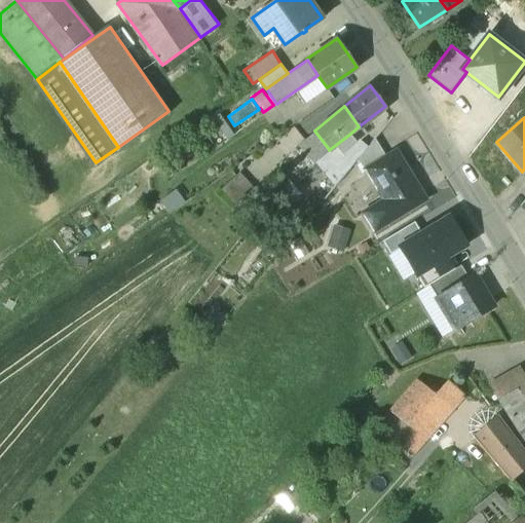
[(329,149),(314,131),(301,142),(315,160),(329,149)]
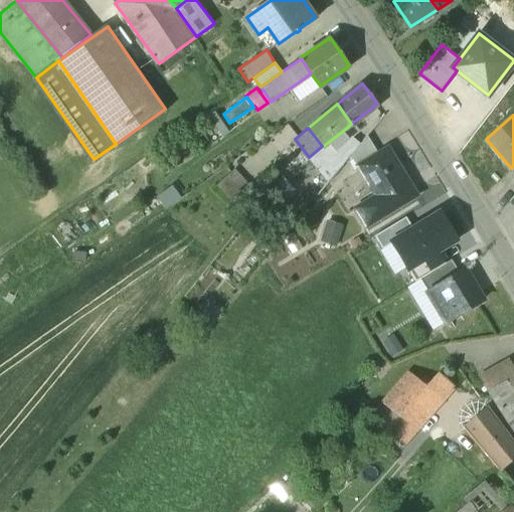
[(343,131),(322,147),(322,146),(309,157),(328,181),(346,159),(334,149),(348,138),(347,136),(343,131)]
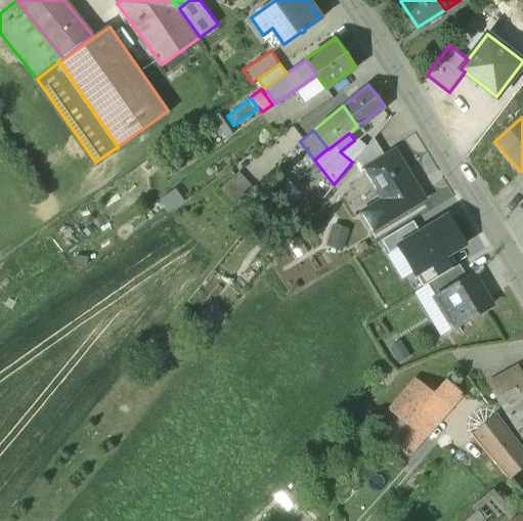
[(356,136),(353,138),(354,140),(340,152),(352,162),(357,156),(366,144),(356,136)]
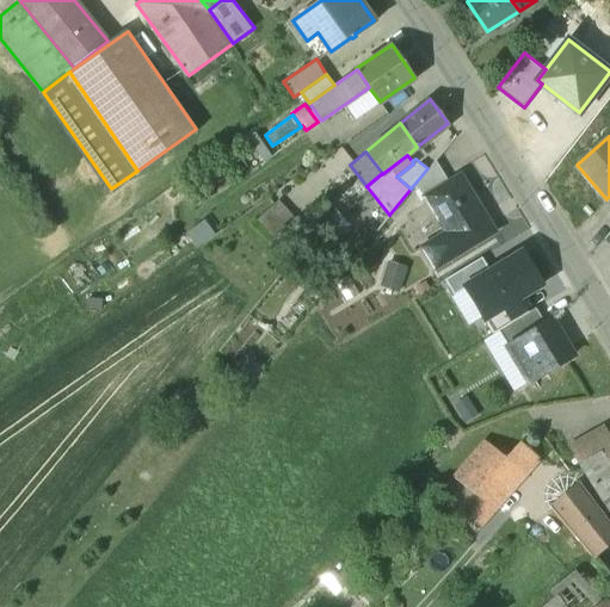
[(449,180),(436,159),(427,168),(417,181),(425,194),(449,180)]
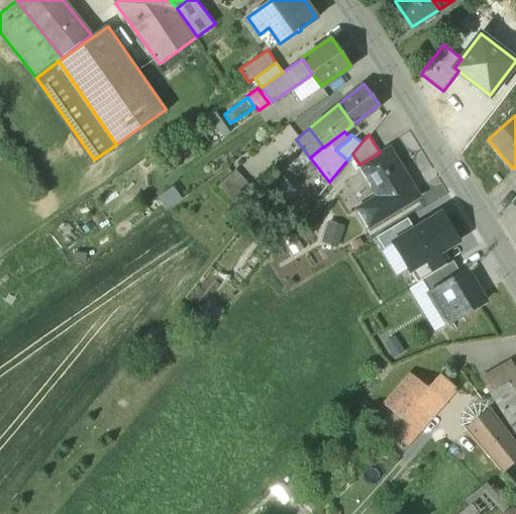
[(380,152),(359,165),(378,196),(357,207),(369,225),(419,194),(390,146),(380,152)]
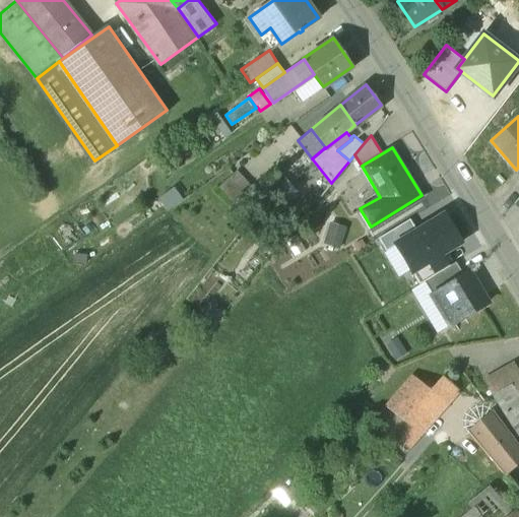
[(238,169),(219,185),(234,200),(252,185),(252,184),(238,169)]
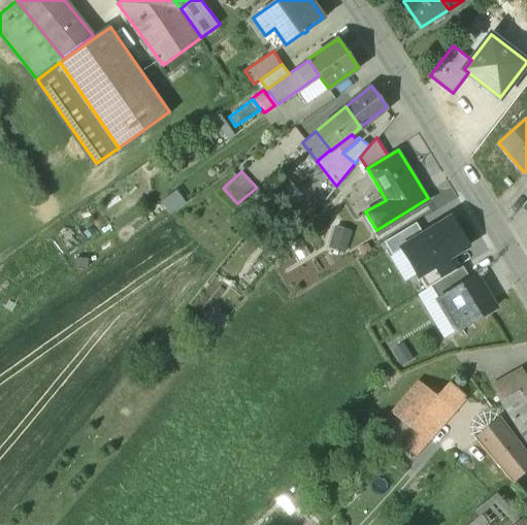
[(237,203),(236,205),(245,214),(265,195),(257,186),(256,187),(256,188),(237,203)]
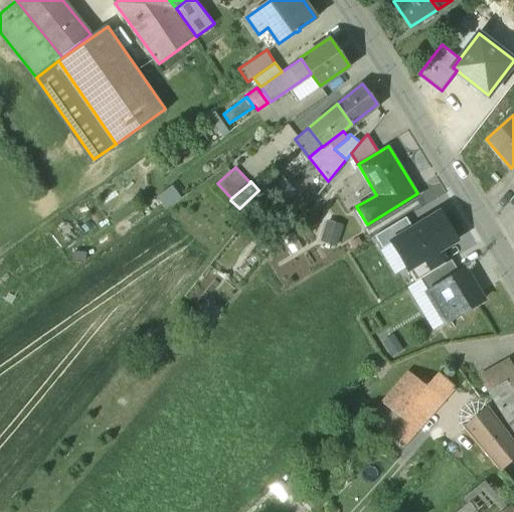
[(393,240),(408,268),(438,250),(457,238),(441,211),(412,227),(392,239),(393,240)]
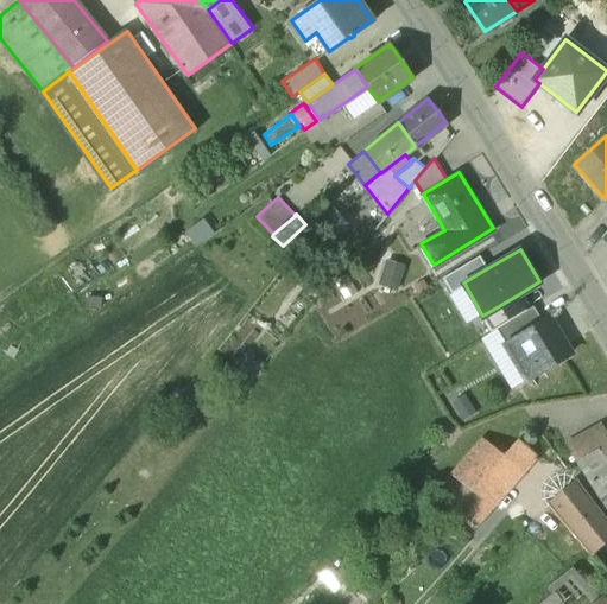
[(463,283),(487,268),(479,254),(443,275),(453,291),(465,284),(463,283)]
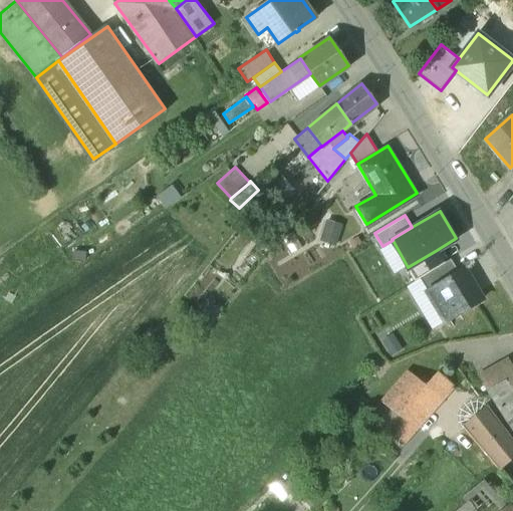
[(341,227),(328,223),(323,240),(336,243),(341,227)]
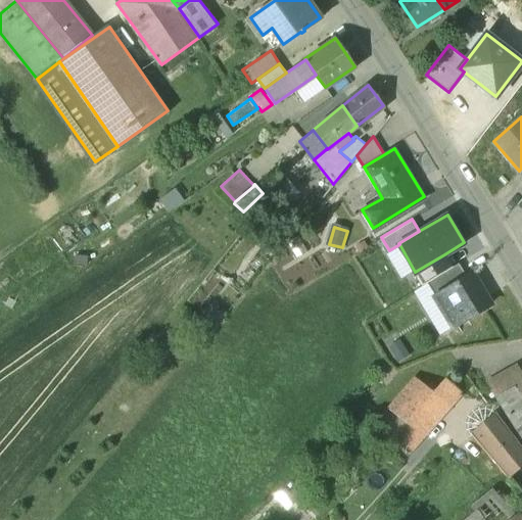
[(427,281),(452,266),(444,254),(415,272),(422,284),(427,281)]
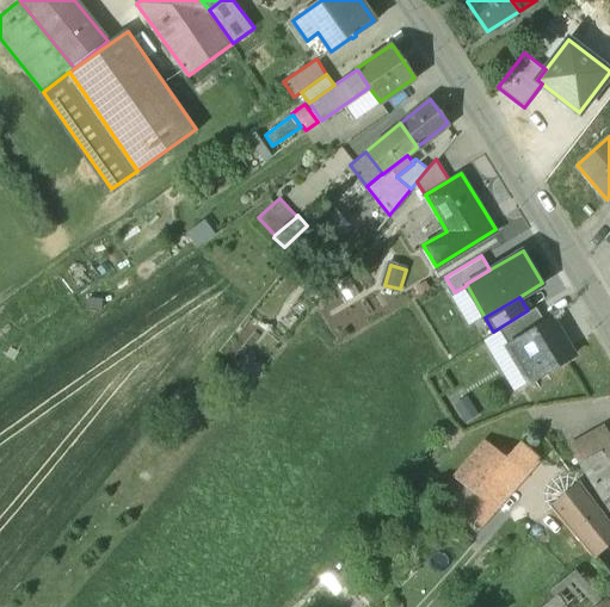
[(528,310),(499,328),(510,345),(546,322),(536,305),(528,310)]
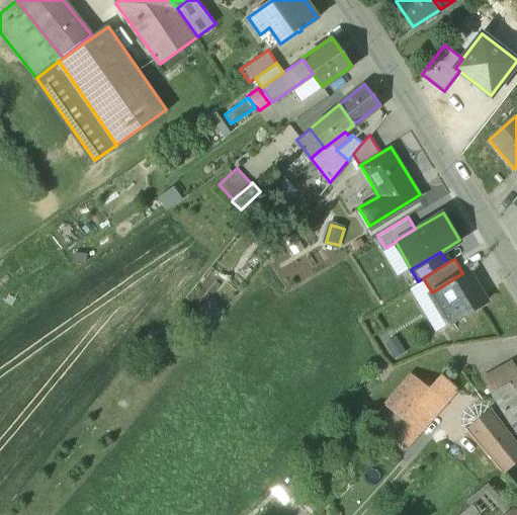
[(432,292),(431,292),(448,322),(486,299),(468,270),(462,273),(432,292)]
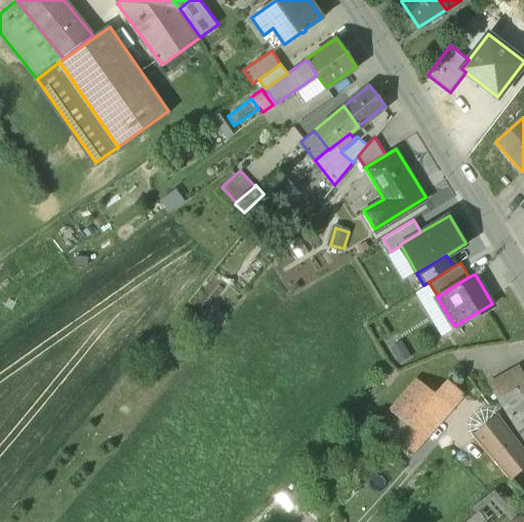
[(523,371),(519,365),(489,385),(513,420),(523,438),(523,371)]
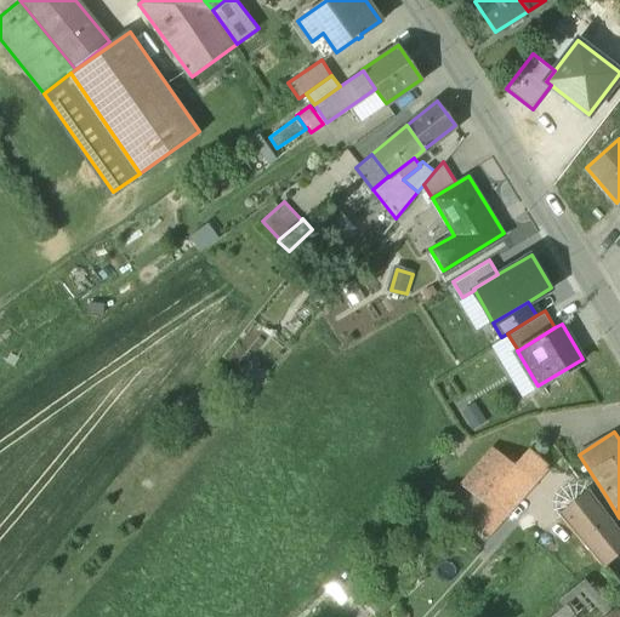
[(500,450),(467,487),(465,484),(448,503),(466,519),(515,463),(500,450)]
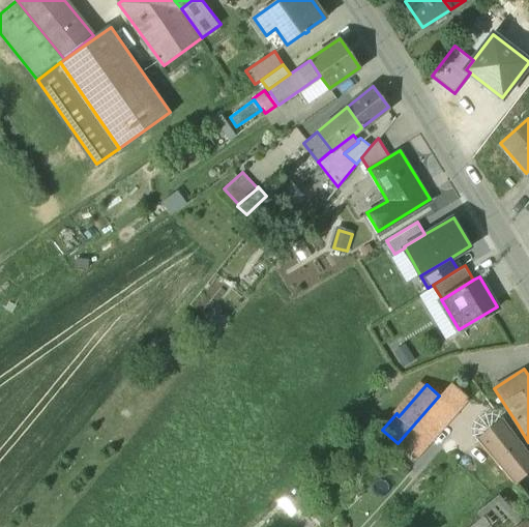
[(439,396),(398,443),(402,446),(397,452),(403,458),(408,451),(422,465),(436,448),(428,441),(454,409),(439,396)]
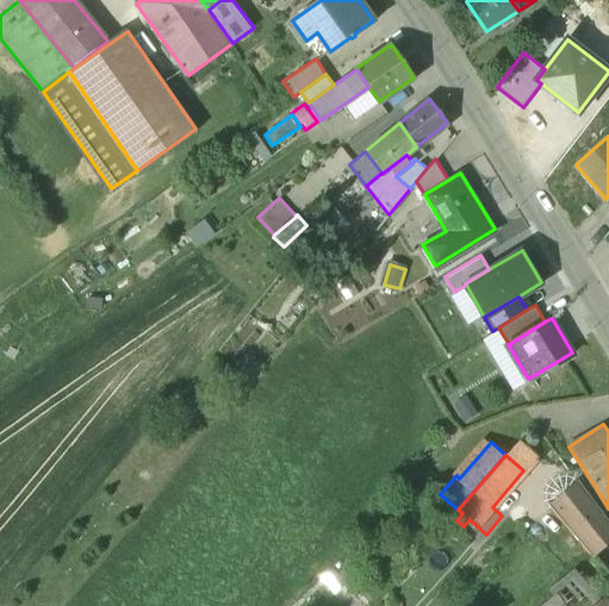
[(608,522),(580,483),(553,506),(608,573),(608,522)]
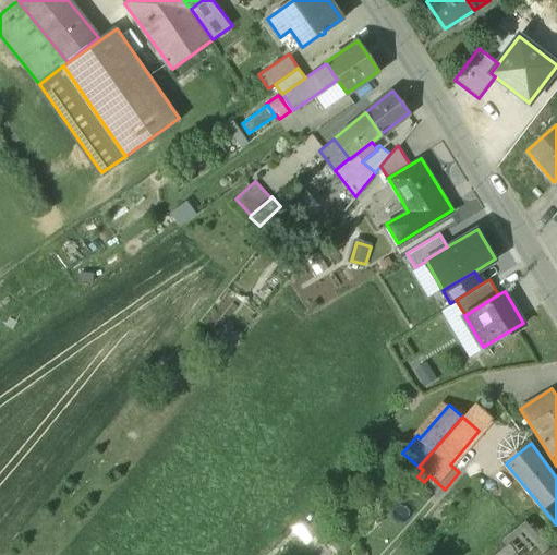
[(529,527),(509,544),(517,554),(541,554),(547,550),(529,527)]
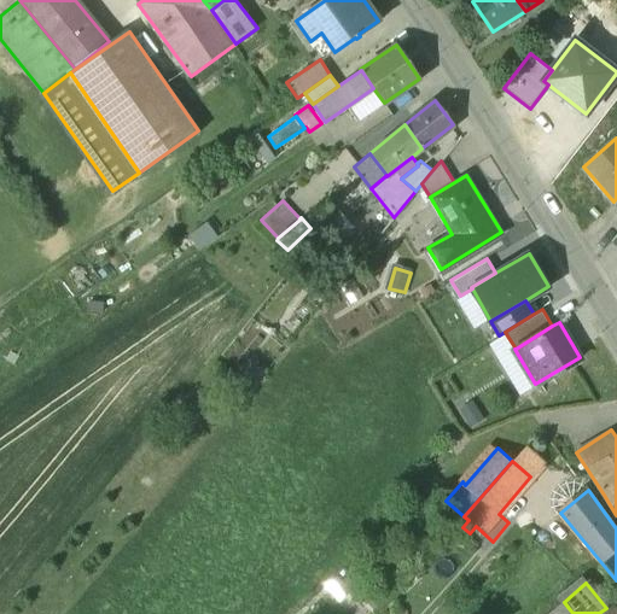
[(572,613),(564,602),(549,613),(572,613)]
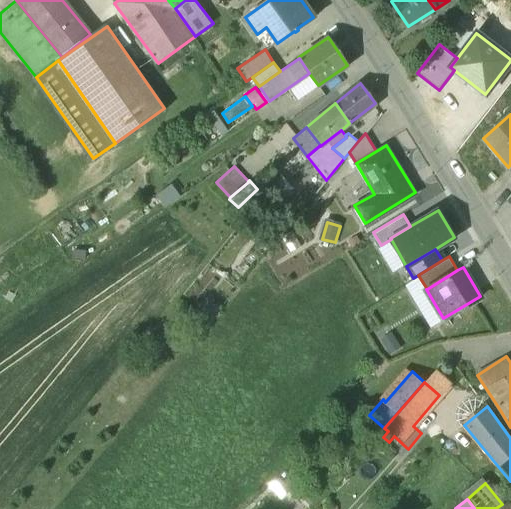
[(510,504),(507,500),(502,504),(496,508),(510,508),(510,504)]
